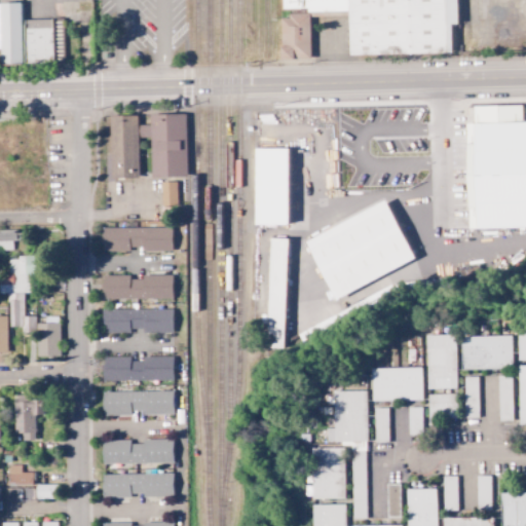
[(287,0),(289,61),(318,60),(317,19),(355,17),(357,58),(461,54),(460,26),(467,25),(466,0),(287,0)]
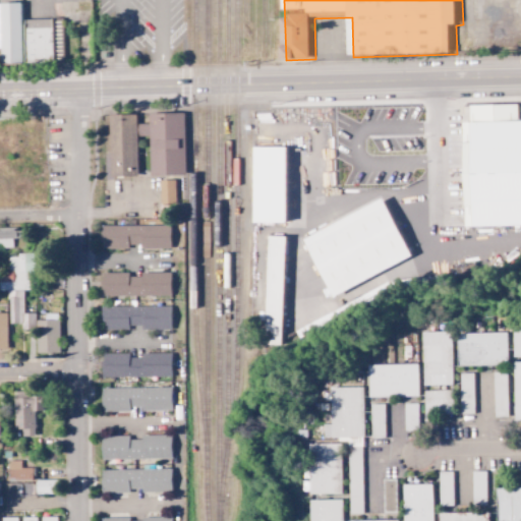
[(20,3),(0,3),(0,48),(0,49),(0,63),(21,63),(20,3)]
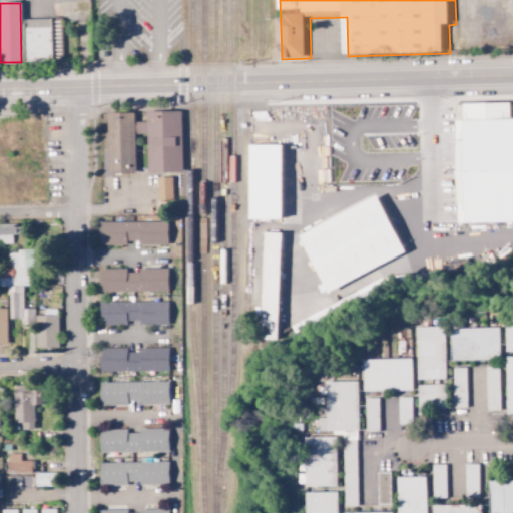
[(23,19),(24,60),(52,59),(51,18),(23,19)]
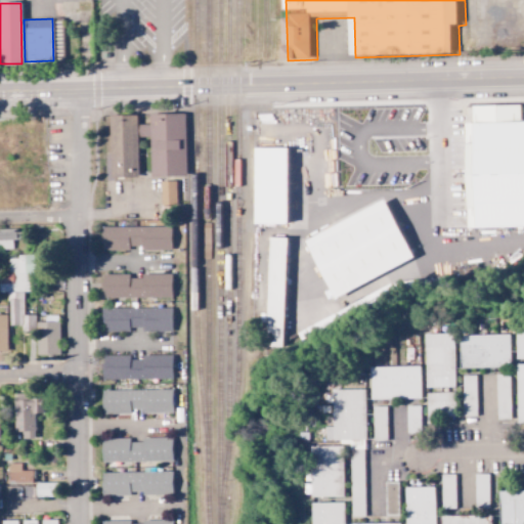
[(523,118),(523,119),(522,101),(461,103),(464,227),(523,225),(523,118)]
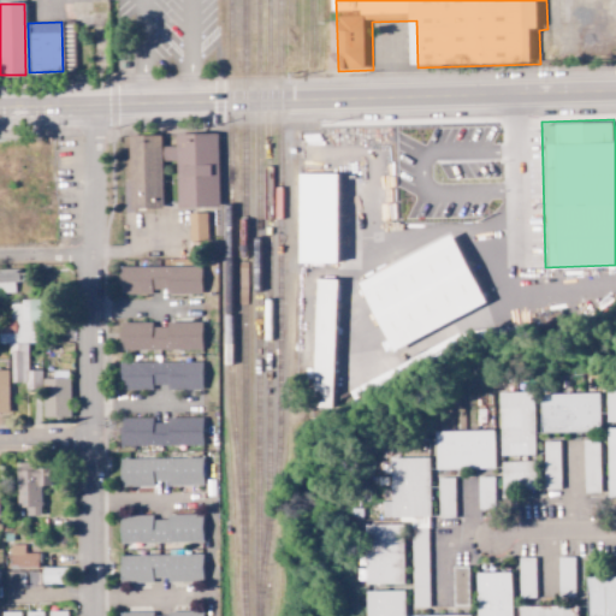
[(176,149),(163,149),(161,136),(129,137),(131,209),(163,208),(161,163),(177,163),(178,209),(220,208),(219,148),(176,149)]
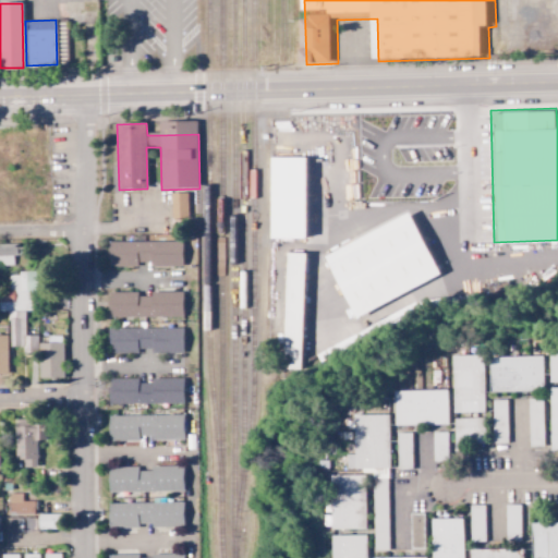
[(269,239),(305,239),(306,157),(270,157),(269,239)]
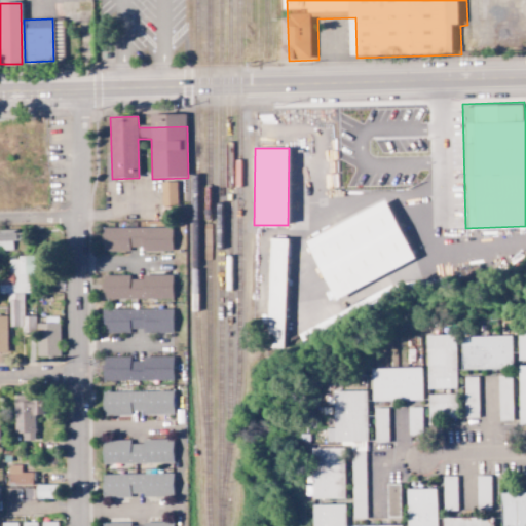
[(177,182),(161,182),(161,207),(177,205),(177,182)]
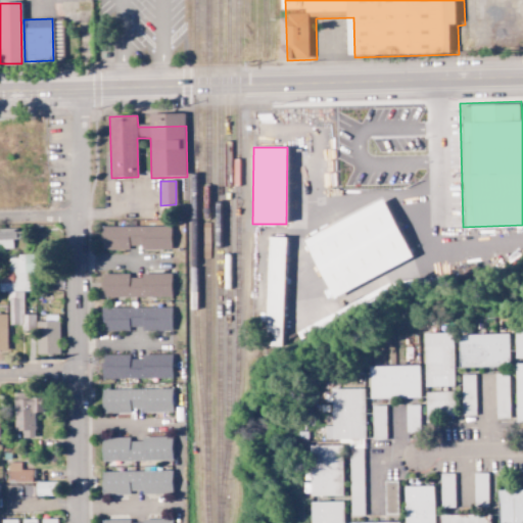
[(413,259),(384,198),(301,238),(330,298),(413,259)]
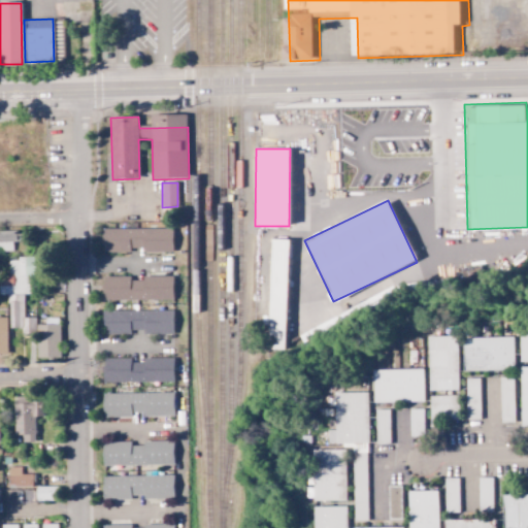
[(172,229),(102,229),(102,252),(172,252),(172,229)]
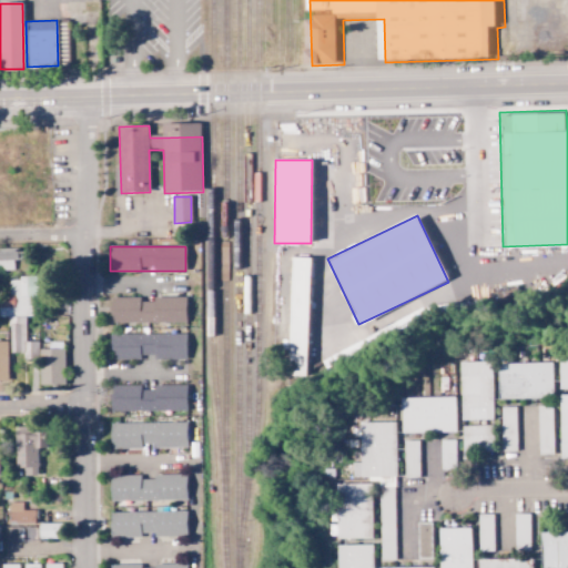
[(0,270),(13,270),(12,261),(22,260),(22,249),(0,249),(0,270)]
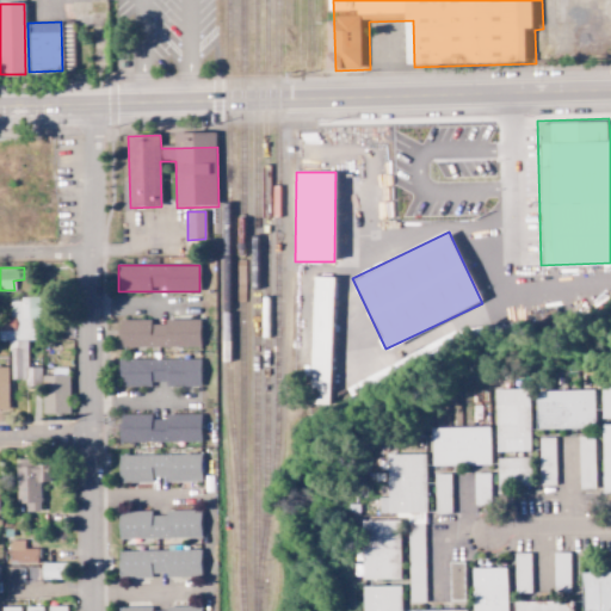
[(334,277),(314,277),(310,405),(329,406),(334,277)]
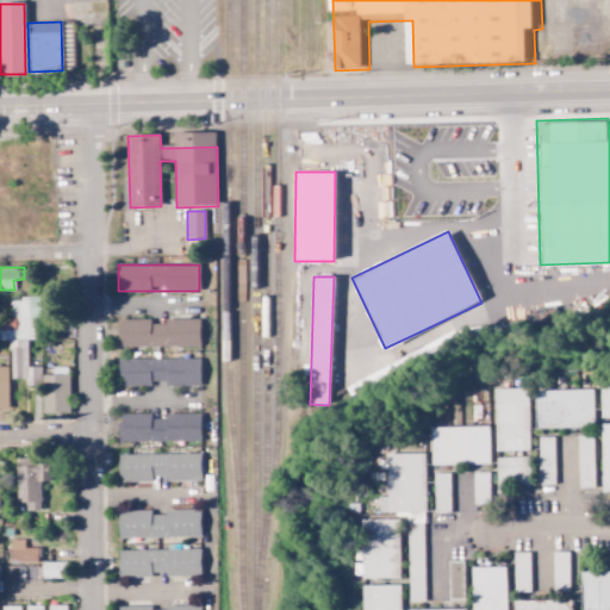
[(11,380),(25,379),(25,386),(41,386),(41,367),(27,367),(26,340),(47,340),(45,297),(12,298),(13,330),(0,330),(0,340),(10,341),(11,380)]
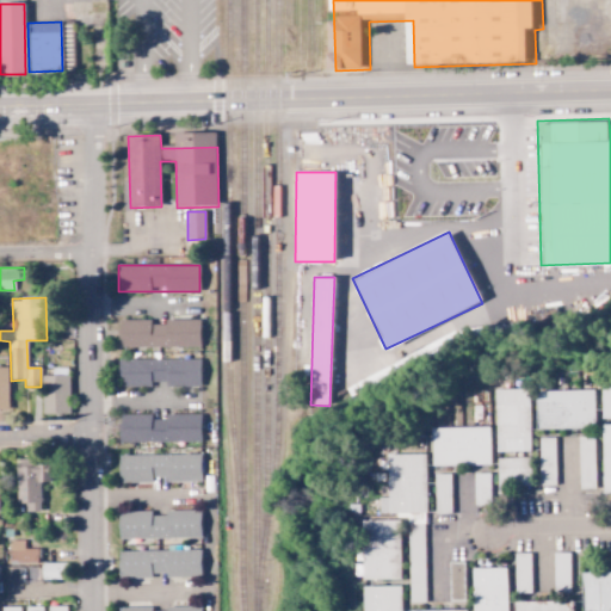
[(199,320),(164,320),(164,325),(150,325),(150,320),(119,320),(119,347),(199,349),(199,320)]
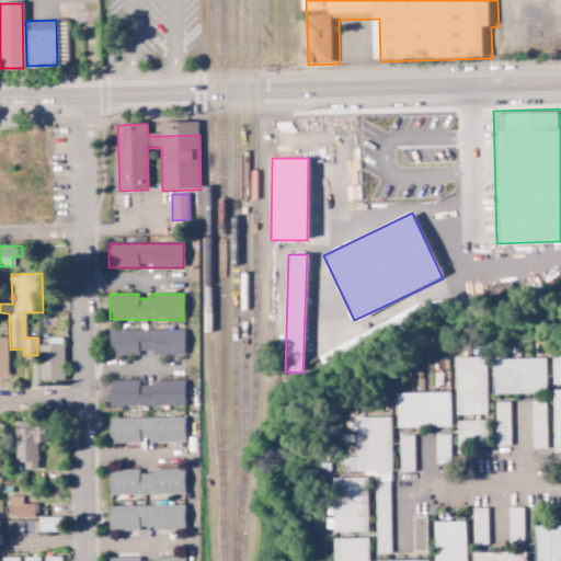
[(184,354),(183,330),(109,331),(110,355),(184,354)]
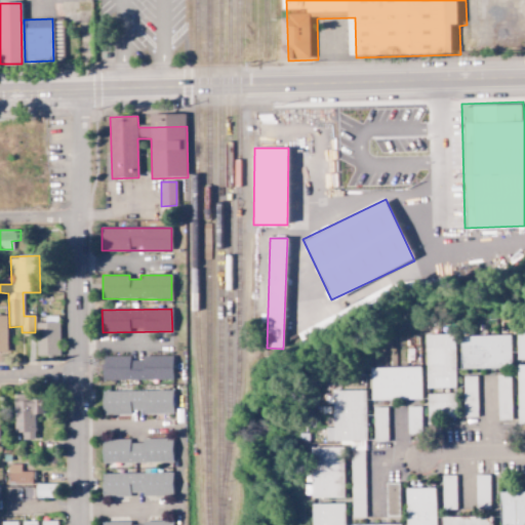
[(37,357),(59,356),(58,322),(36,323),(37,357)]
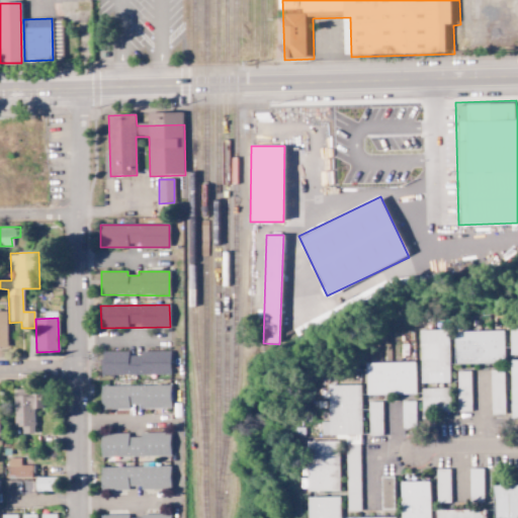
[(509,355),(517,354),(517,326),(509,326),(509,355)]
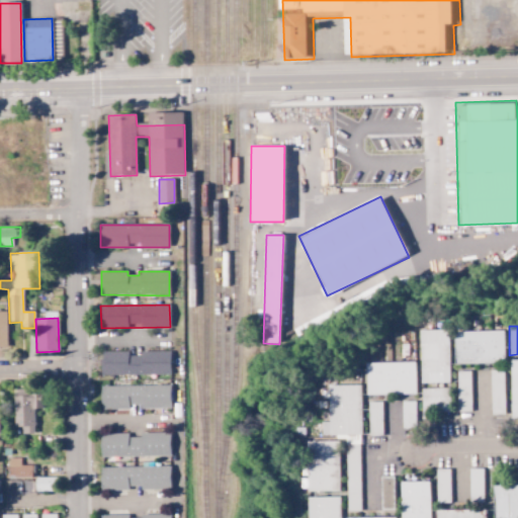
[(421,383),(449,383),(448,330),(420,331),(421,383)]
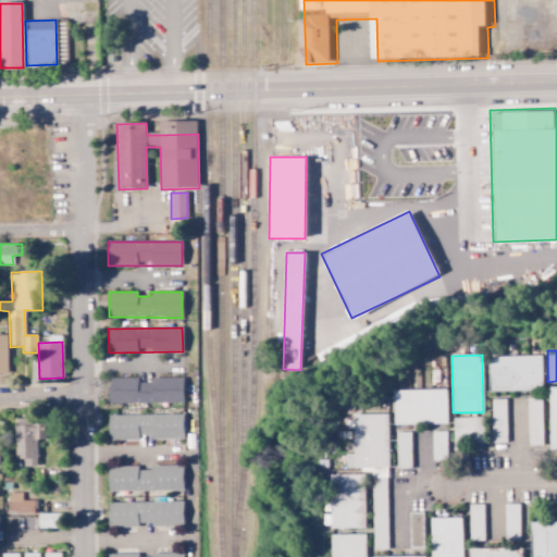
[(489,392),(542,391),(541,356),(487,357),(489,392)]
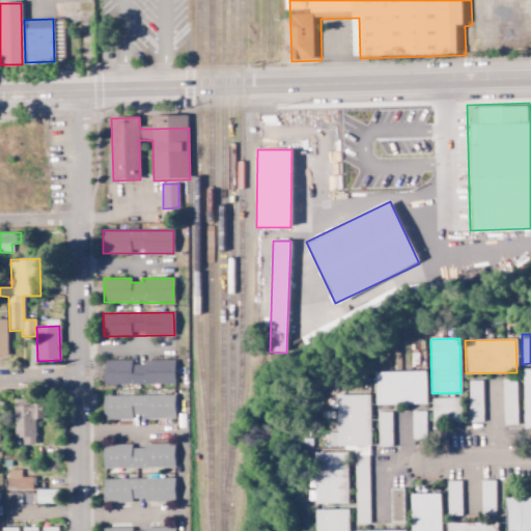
[(132,360),(103,361),(104,384),(174,383),(174,361),(132,362),(132,360)]
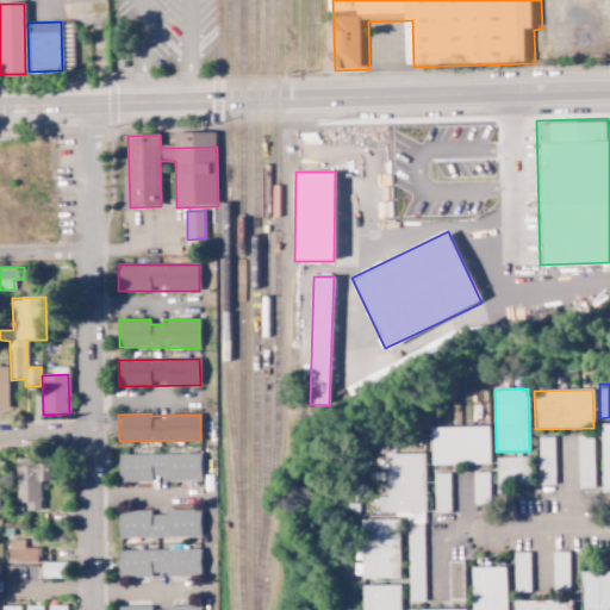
[(430,428),(431,465),(490,464),(489,427),(430,428)]
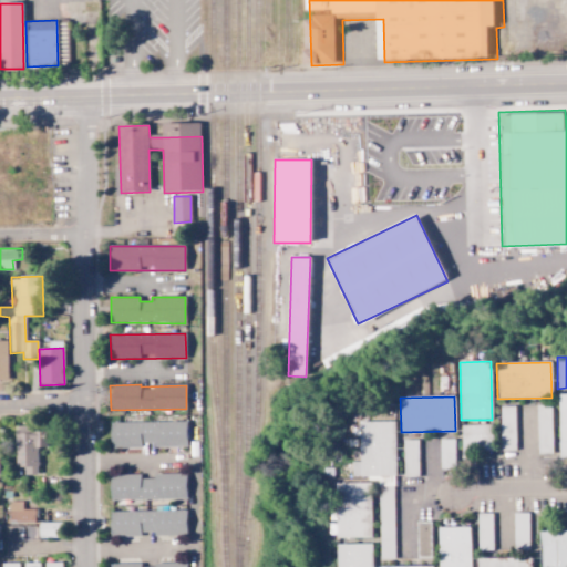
[(538,454),(553,453),(550,405),(536,406),(538,454)]
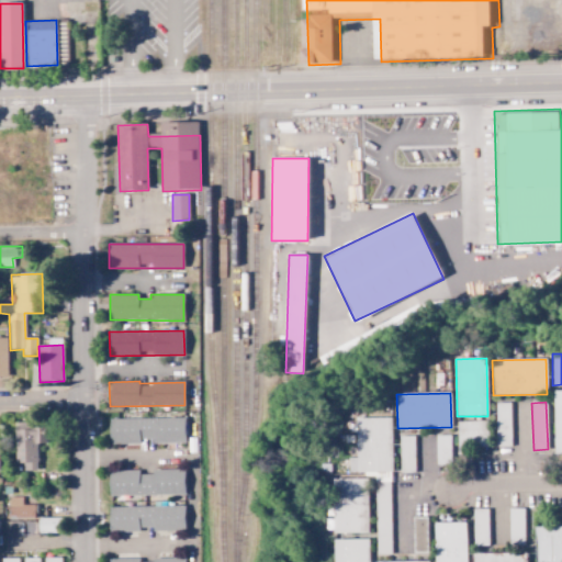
[(510,403),(495,403),(496,447),(512,447),(510,403)]
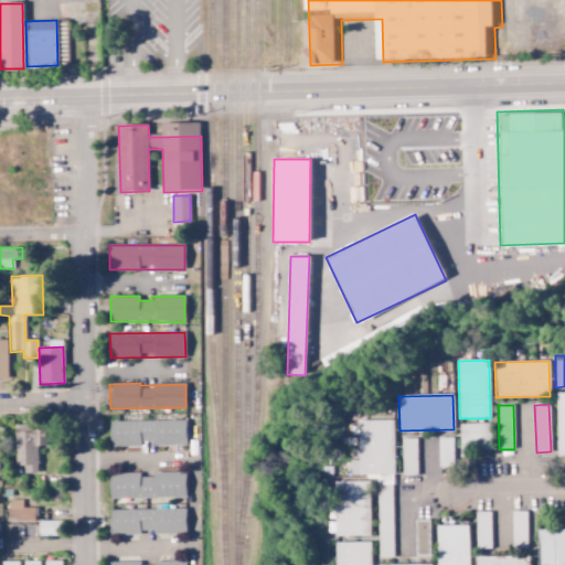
[(109,447),(185,445),(185,419),(108,422),(109,447)]
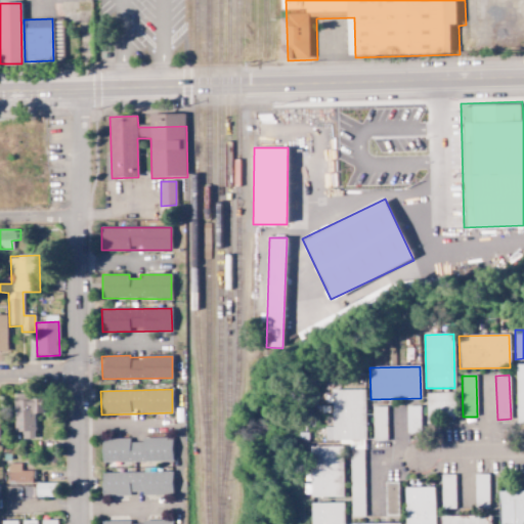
[(365,517),(363,390),(332,390),(333,427),(324,427),(324,440),(340,440),(340,444),(349,444),(351,517),(365,517)]
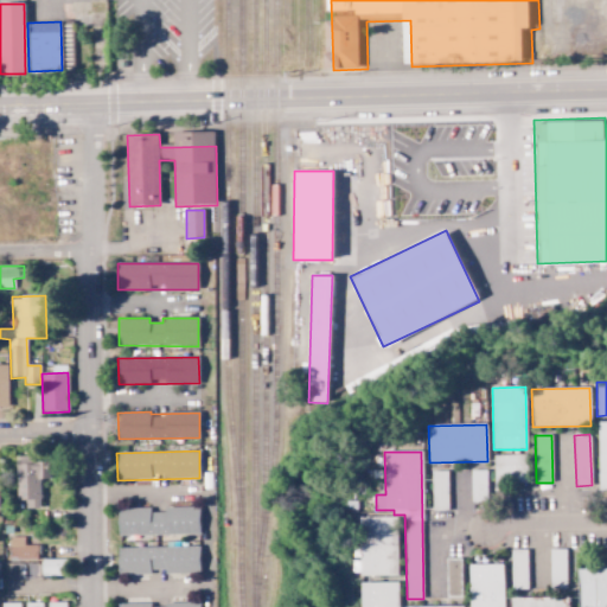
[(528,483),(526,454),(493,455),(494,484),(528,483)]
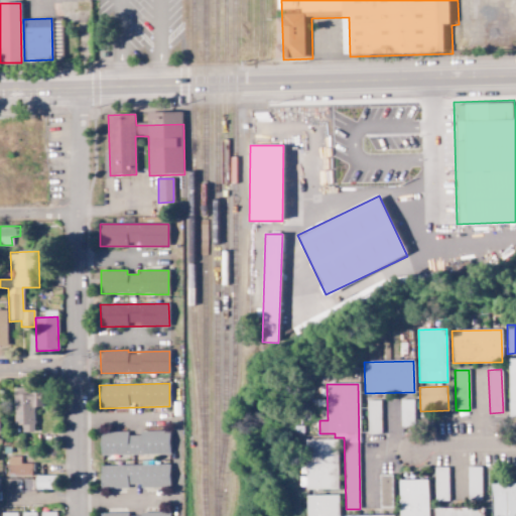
[(33,408),(41,407),(41,389),(13,389),(14,425),(22,425),(22,432),(34,432),(33,408)]
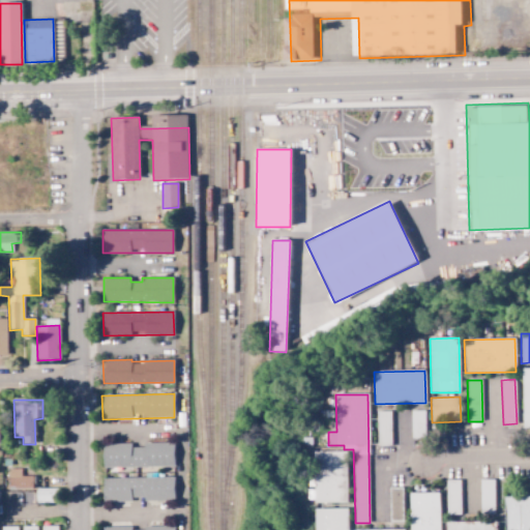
[(391,445),(390,411),(376,411),(377,446),(391,445)]
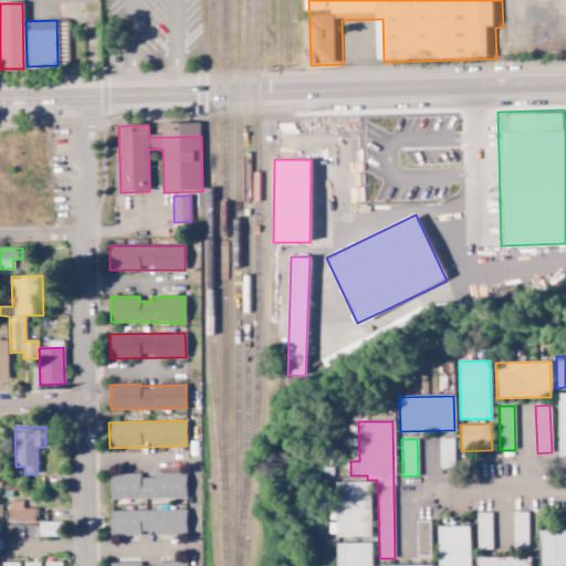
[(453,439),(438,439),(439,468),(453,468),(453,439)]
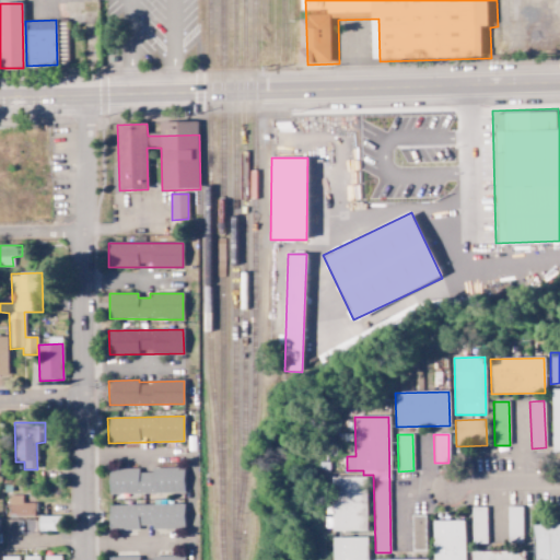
[(184,493),(184,467),(152,468),(153,473),(139,473),(139,469),(107,469),(108,494),(184,493)]
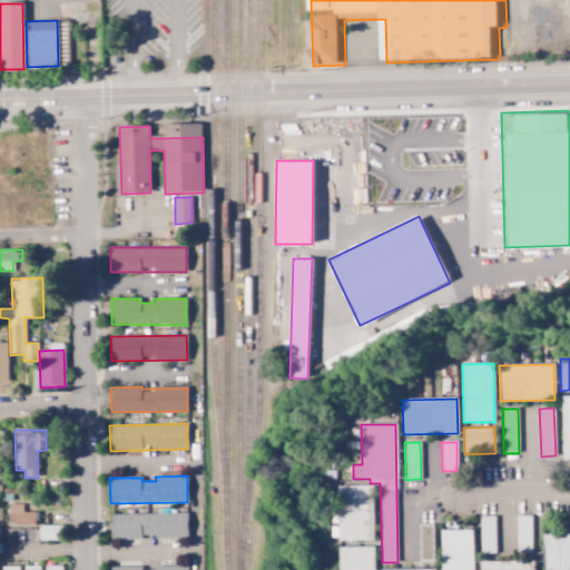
[(373,541),(372,485),(336,485),(337,511),(331,511),(331,524),(337,524),(337,541),(373,541)]
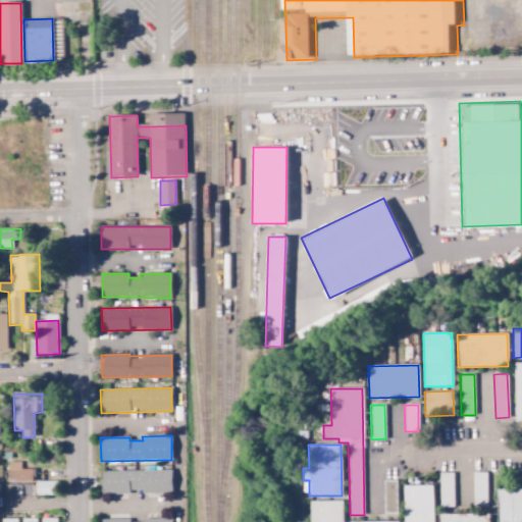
[(33,469),(20,469),(20,462),(9,462),(8,480),(32,481),(33,469)]
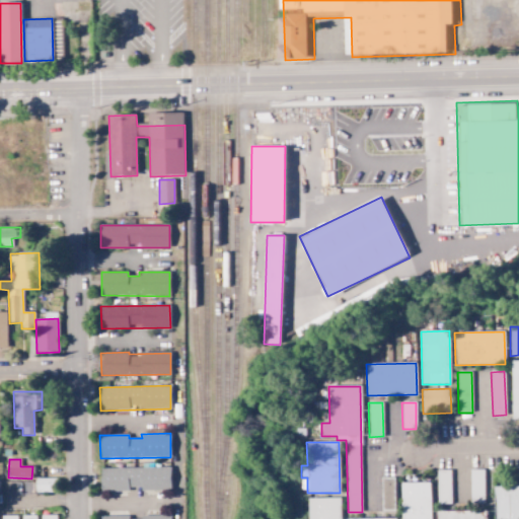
[(170,467),(100,468),(100,491),(170,490),(170,467)]
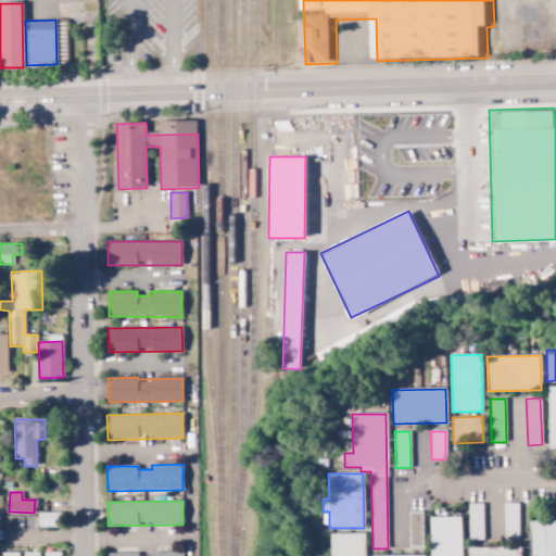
[(38,513),(38,528),(63,528),(63,513),(38,513)]
